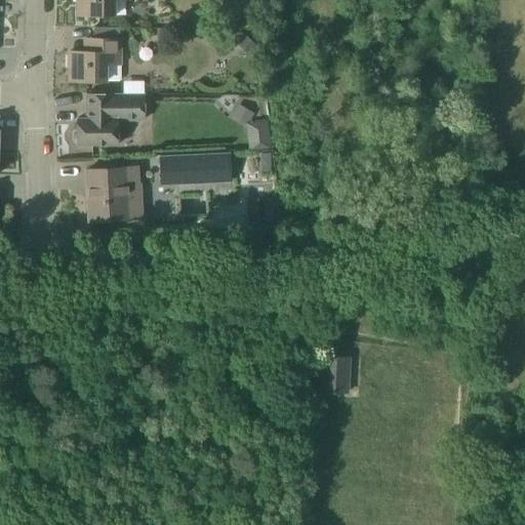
[(77,0),(77,15),(114,15),(114,0),(77,0)]
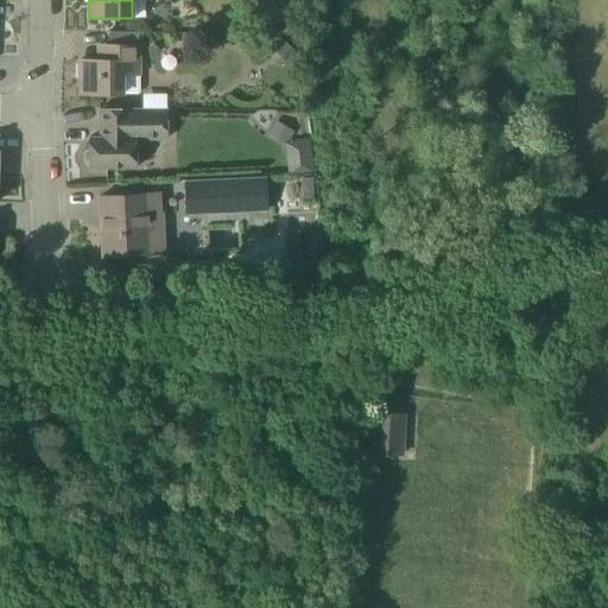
[(284,42),(274,52),(286,62),(296,51),(284,42)]
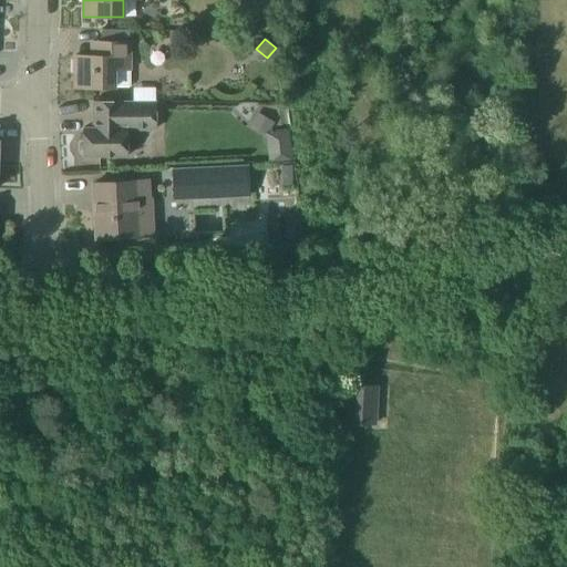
[(74,88),(114,88),(130,88),(130,70),(130,42),(94,42),(94,44),(91,43),(91,57),(74,57),(74,88)]
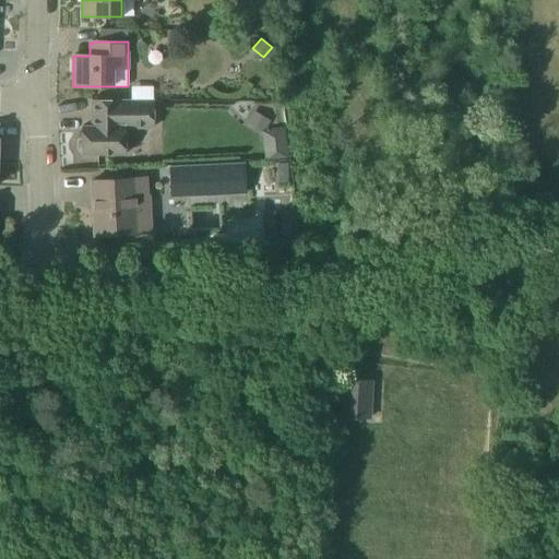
[(131,96),(152,96),(152,85),(131,85),(131,96)]
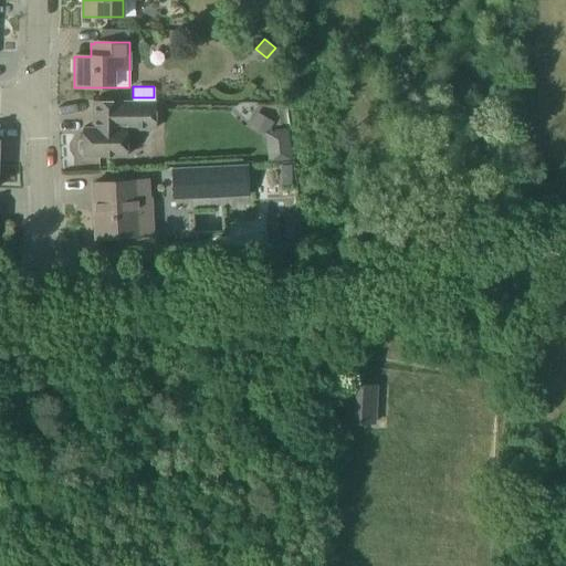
[(155,101),(122,101),(93,102),(93,128),(83,128),(83,142),(81,142),(79,144),(79,153),(81,154),(83,154),(83,157),(127,157),(126,129),(155,129),(155,101)]
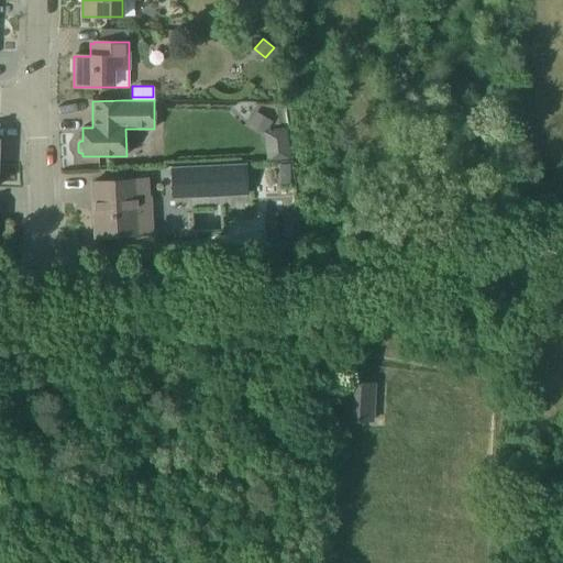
[(247,122),(246,123),(265,135),(273,122),(254,111),(247,122)]
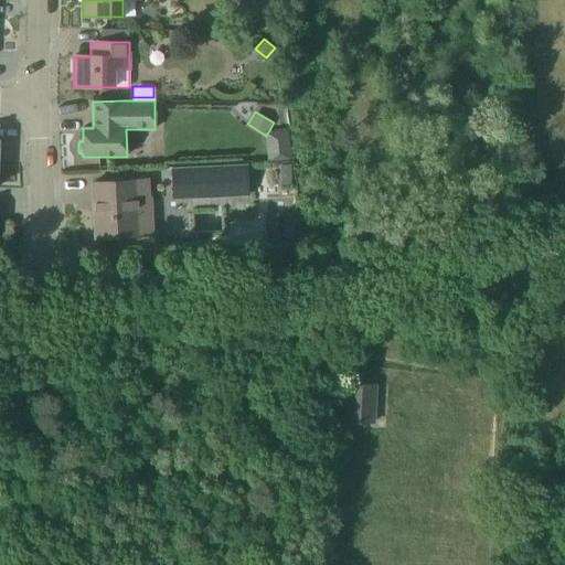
[(247,194),(246,172),(246,170),(172,173),(173,198),(247,194)]
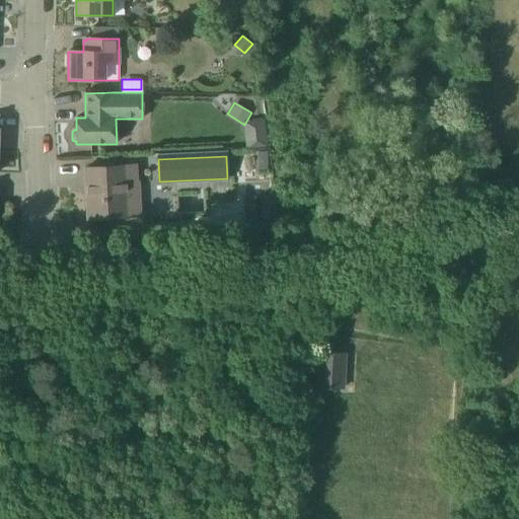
[(125,187),(136,186),(135,165),(85,168),(87,219),(127,217),(125,187)]
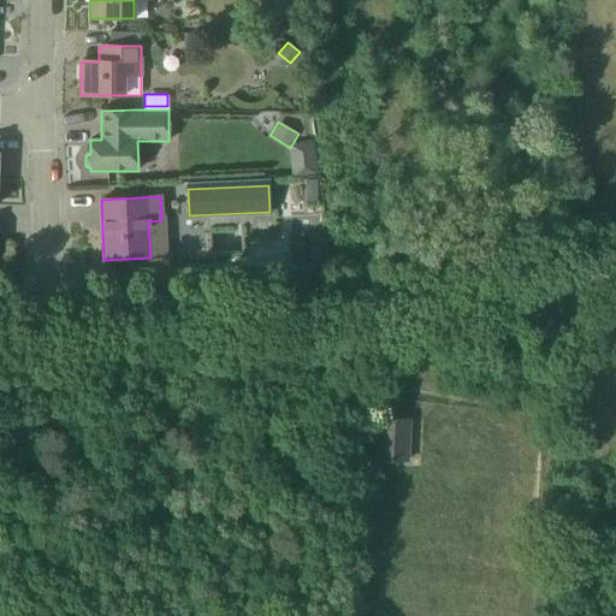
[(406,462),(407,460),(407,446),(408,419),(379,418),(377,461),(406,462)]
